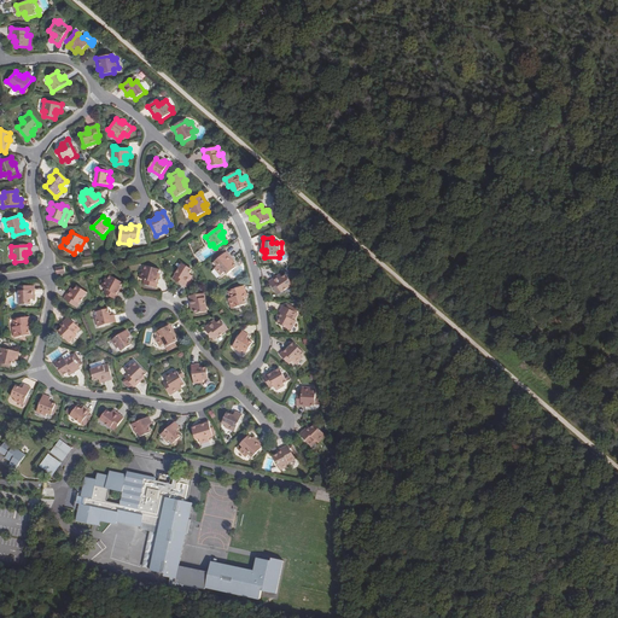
[(237,268),(233,263),(232,262),(234,261),(227,252),(214,263),(217,267),(215,268),(220,275),(225,273),(227,275),(237,268)]
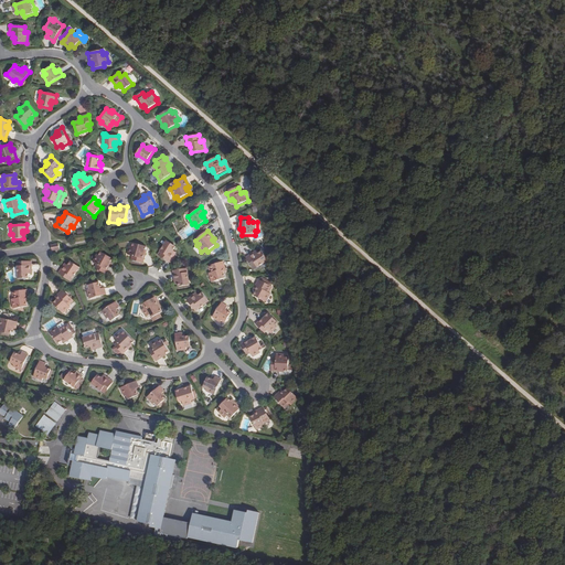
[(128,255),(132,256),(137,256),(136,260),(144,263),(146,252),(144,252),(144,249),(145,249),(146,245),(132,242),(131,246),(130,246),(128,255)]
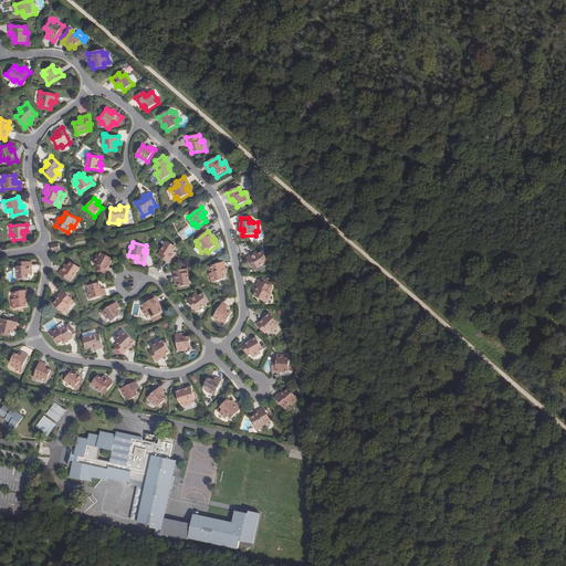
[(167,242),(159,253),(164,255),(161,260),(169,264),(176,253),(174,252),(176,248),(167,242)]
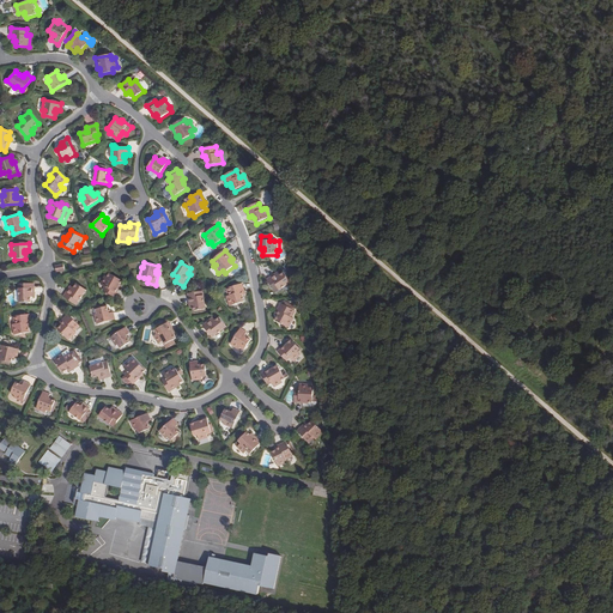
[(102,285),(105,287),(109,290),(108,293),(110,296),(115,298),(121,287),(119,286),(119,284),(120,285),(123,280),(110,273),(108,277),(107,277),(102,285)]
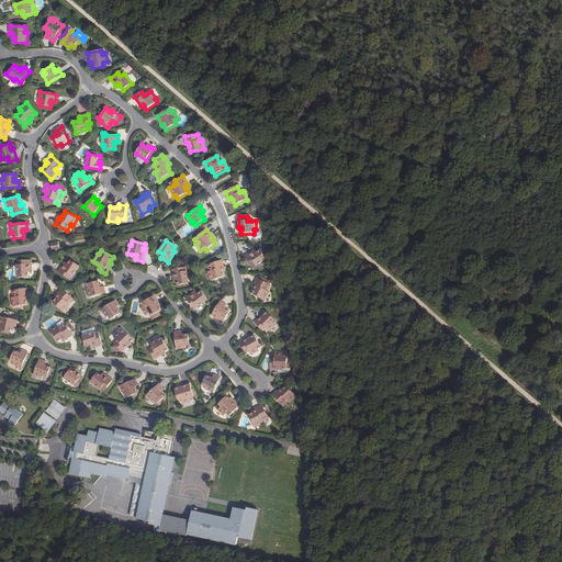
[(255,256),(254,253),(245,257),(250,266),(254,263),(256,268),(267,261),(261,253),(257,255),(255,256)]
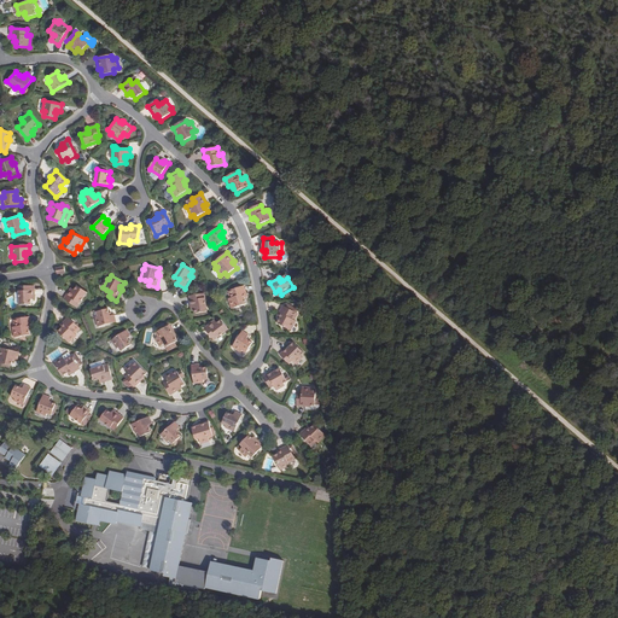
[(77,286),(74,290),(73,292),(69,290),(63,298),(73,304),(75,301),(80,304),(87,292),(77,286)]
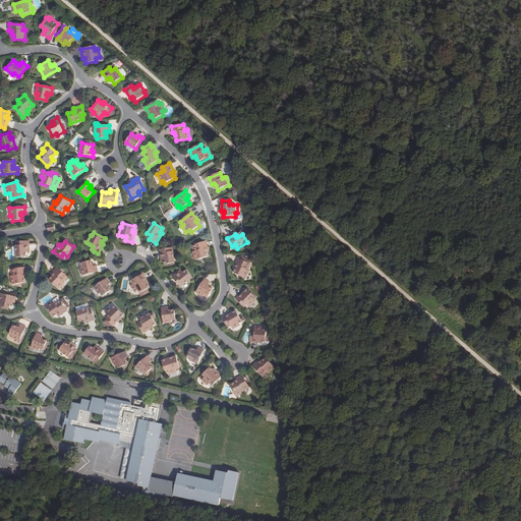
[(207,241),(195,245),(197,251),(195,252),(194,252),(196,261),(209,256),(208,251),(207,248),(209,247),(207,241)]
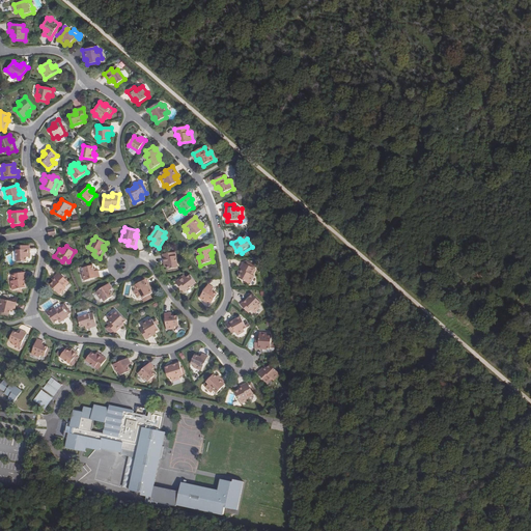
[(27,255),(29,255),(29,250),(16,251),(16,262),(27,261),(27,257),(27,255)]
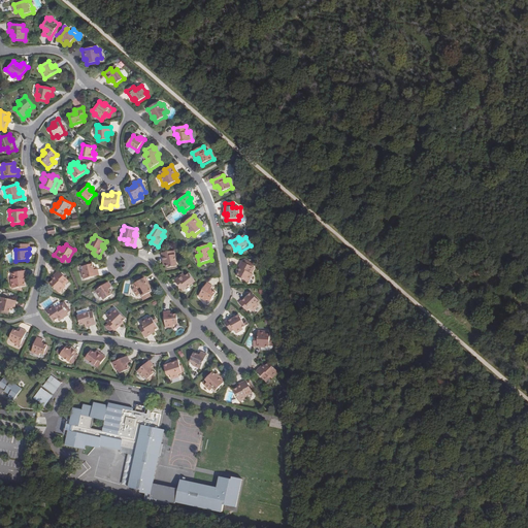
[(172,256),(171,252),(162,254),(164,262),(167,262),(168,264),(168,268),(178,266),(176,255),(172,256)]
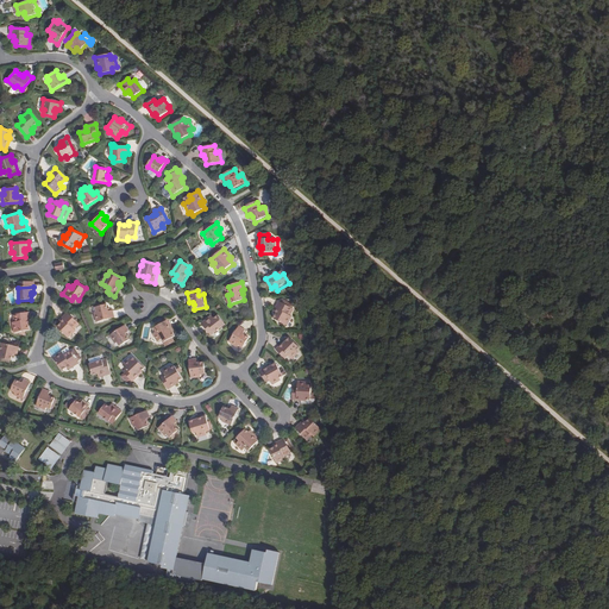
[(94,307),(106,305),(105,302),(92,306),(93,313),(95,312),(94,307)]
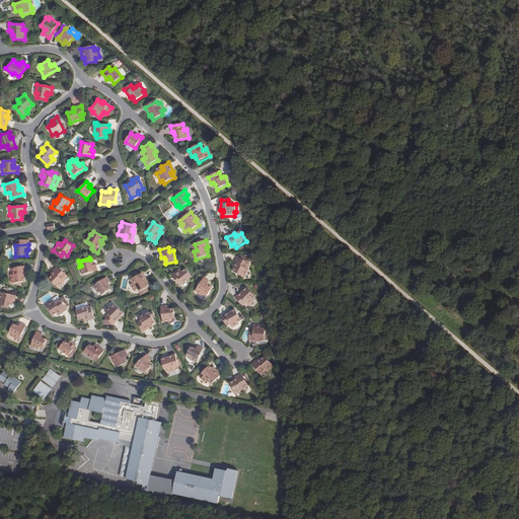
[(238,257),(235,263),(237,265),(236,267),(233,272),(244,278),(249,270),(248,270),(246,269),(248,263),(238,257)]
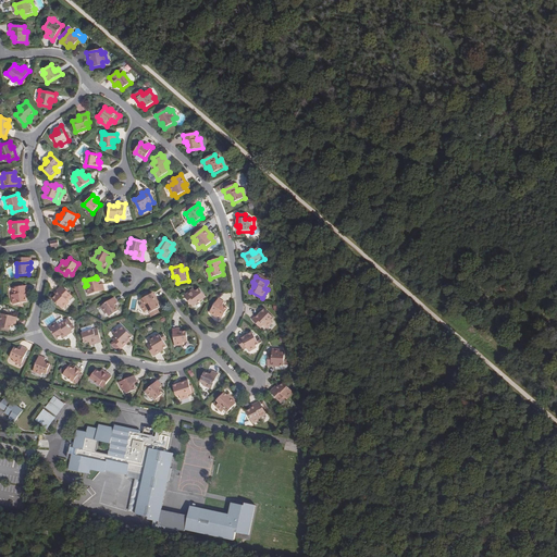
[(97,284),(98,283),(97,279),(86,281),(87,285),(85,286),(88,295),(103,292),(102,285),(100,285),(98,286),(97,284)]
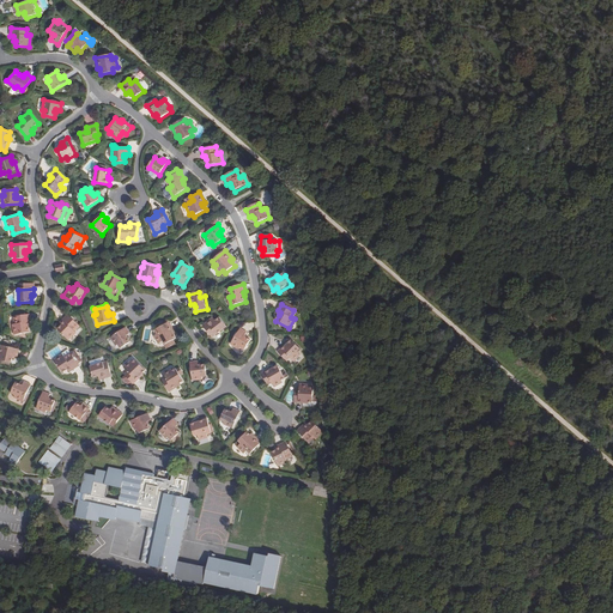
[(29,315),(14,317),(16,325),(13,325),(12,325),(14,335),(29,332),(28,326),(28,322),(30,322),(29,315)]
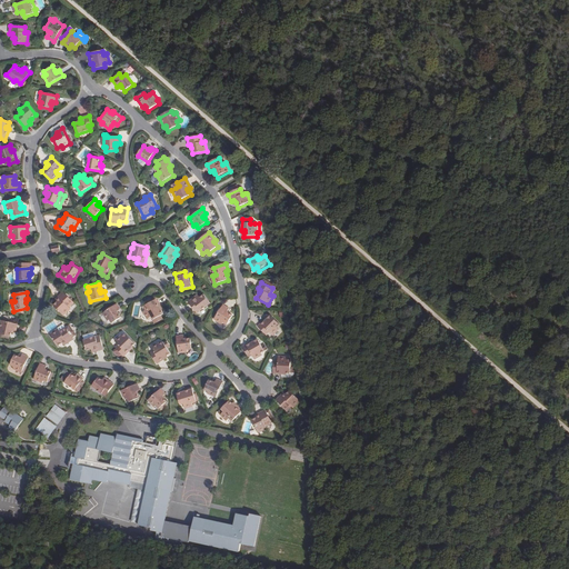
[(65,292),(59,297),(61,299),(58,301),(55,306),(63,317),(71,309),(70,308),(69,307),(72,302),(65,292)]
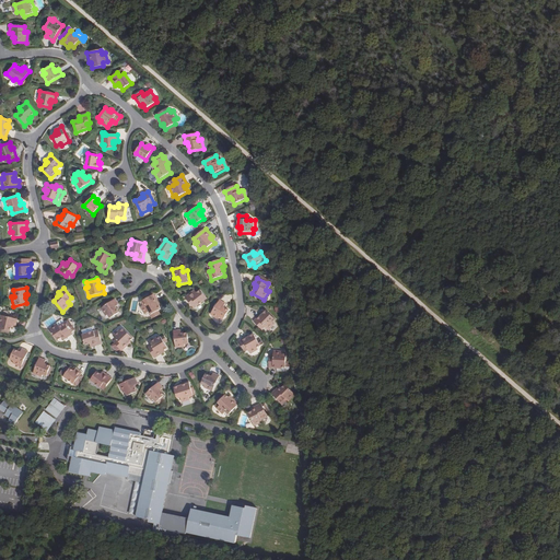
[(194,295),(191,292),(185,298),(190,305),(194,302),(197,306),(206,299),(199,290),(196,293),(194,295)]
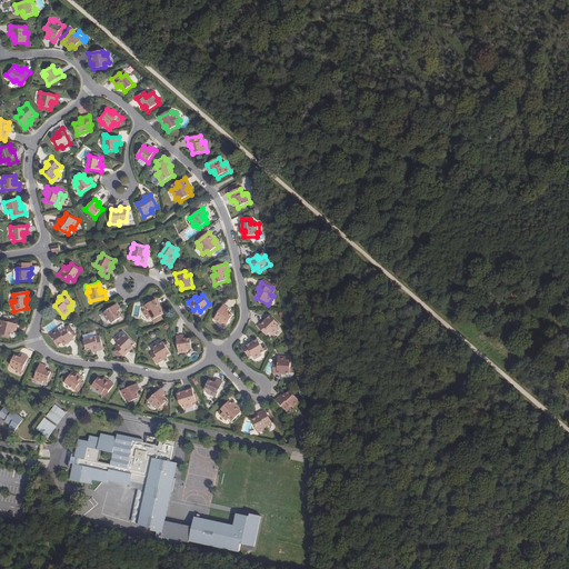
[(148,320),(151,318),(152,318),(155,321),(161,317),(163,316),(162,311),(161,310),(162,309),(158,300),(153,303),(152,301),(151,300),(146,303),(148,306),(146,308),(147,311),(143,312),(148,320)]
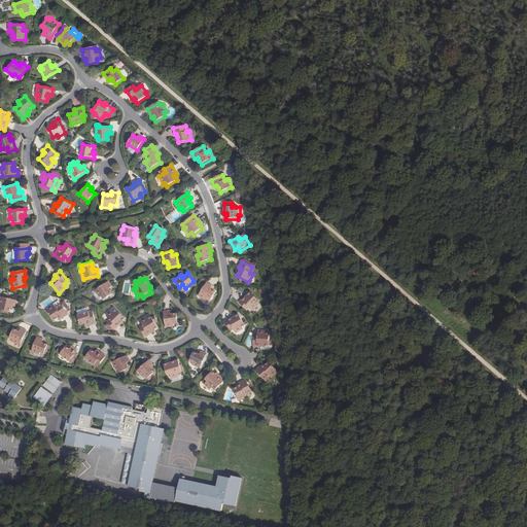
[(99,286),(95,289),(99,296),(101,295),(103,300),(111,294),(109,290),(108,291),(107,289),(109,288),(111,287),(108,281),(99,286)]
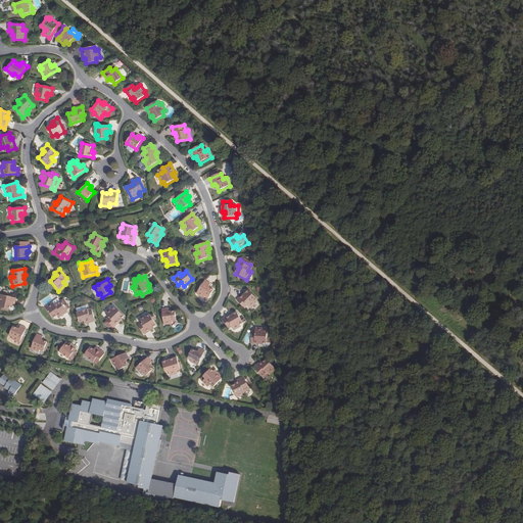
[(215,290),(210,288),(208,287),(209,285),(210,284),(205,280),(197,293),(204,298),(205,296),(209,298),(215,290)]
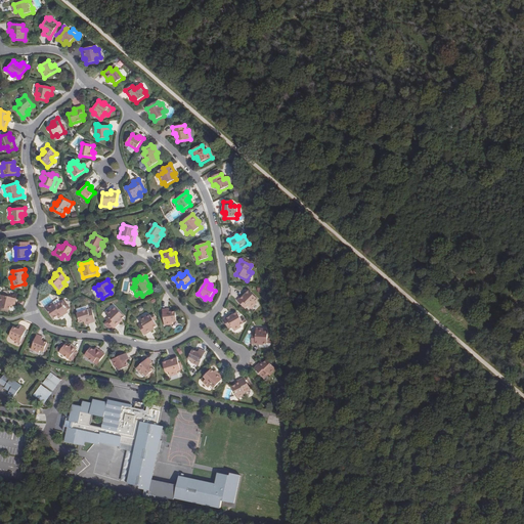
[(245,289),(243,293),(245,293),(244,295),(242,294),(237,303),(245,306),(247,302),(250,303),(254,305),(257,297),(255,296),(256,293),(245,289)]
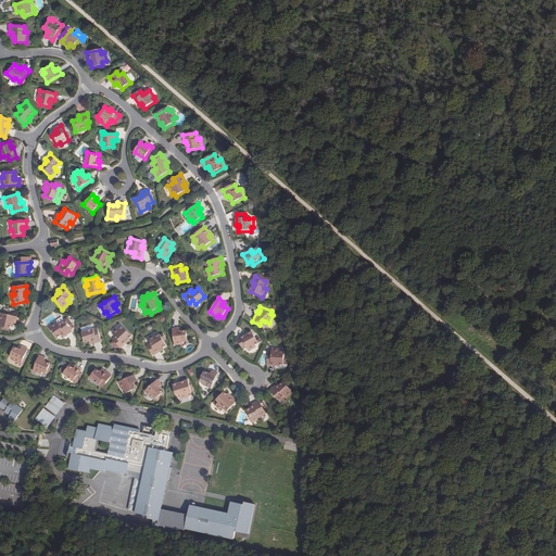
[(0,327),(10,330),(12,326),(10,326),(11,324),(13,324),(15,325),(17,318),(16,318),(13,317),(8,315),(8,314),(3,313),(2,314),(1,314),(0,317),(0,323),(1,324),(0,327)]
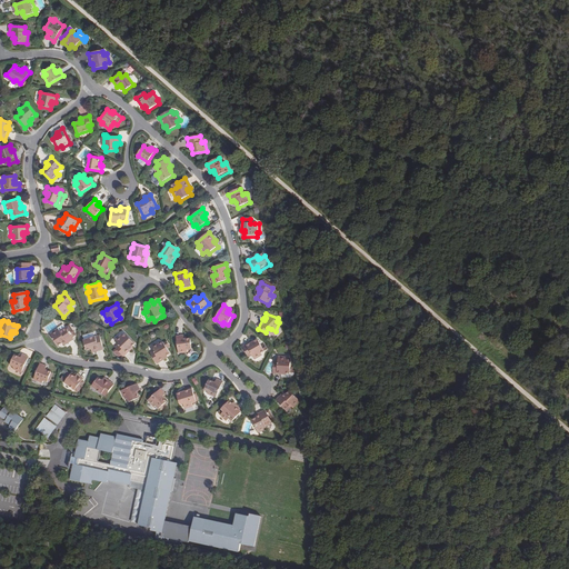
[(59,332),(58,330),(58,329),(49,335),(57,347),(61,343),(65,342),(66,345),(72,340),(68,333),(66,329),(59,332)]
